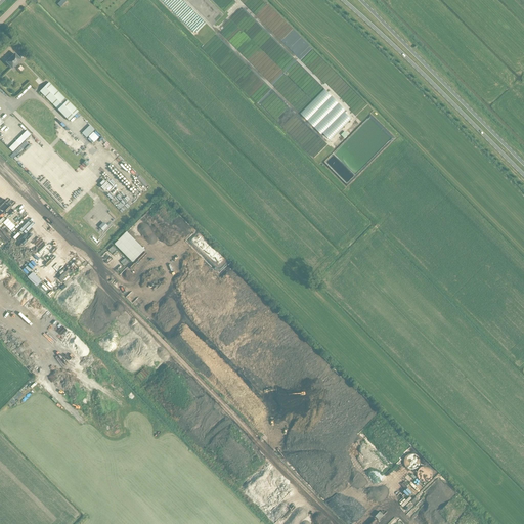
[(12,69),(20,60),(15,54),(6,62),(12,69)]
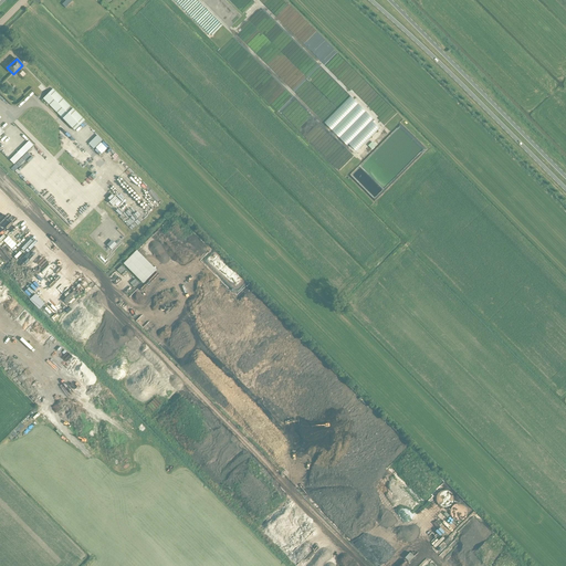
[(53,90),(43,98),(74,130),(84,121),(53,90)]
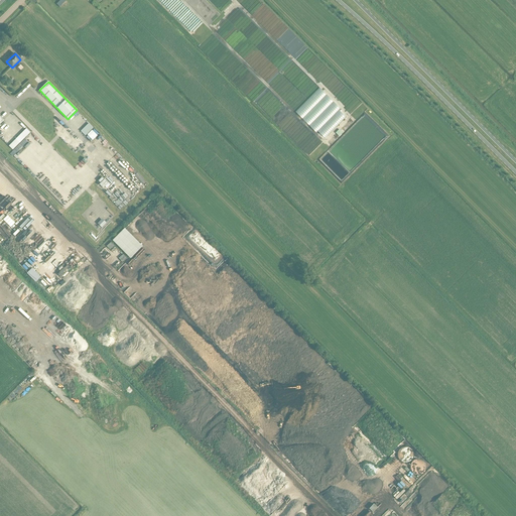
[(89,123),(81,131),(86,135),(94,127),(89,123)]
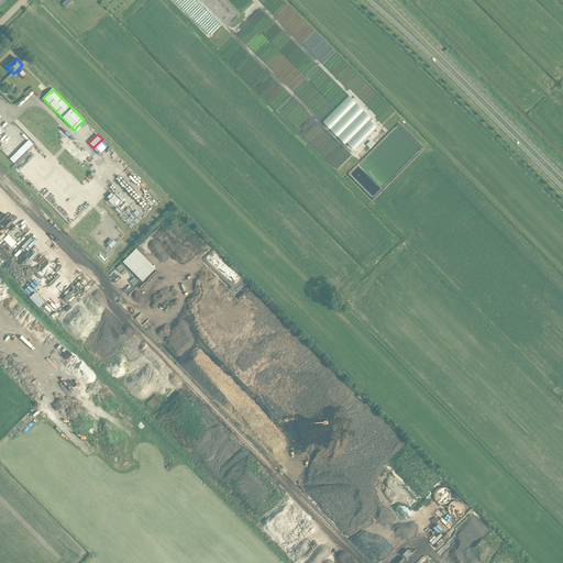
[(142,180),(134,173),(130,176),(138,184),(142,180)]
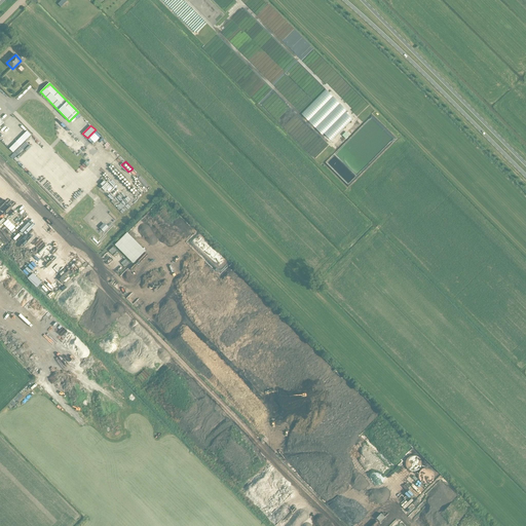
[(100,228),(104,232),(109,227),(105,223),(100,228)]
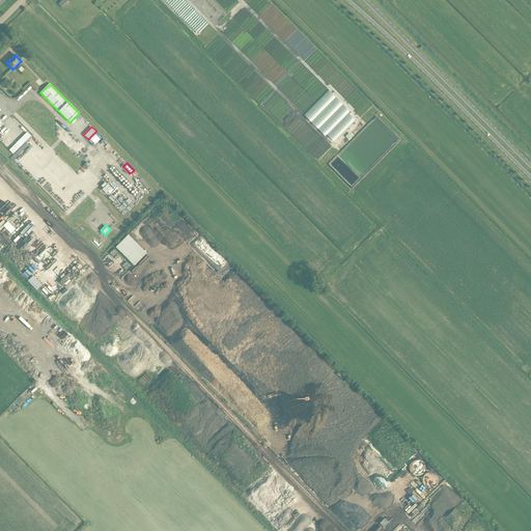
[(410,467),(410,470),(410,472),(412,475),(414,476),(417,477),(420,477),(422,476),(424,474),(426,471),(426,468),(425,465),(423,463),(421,462),(418,460),(416,460),(413,462),(411,464),(410,467)]
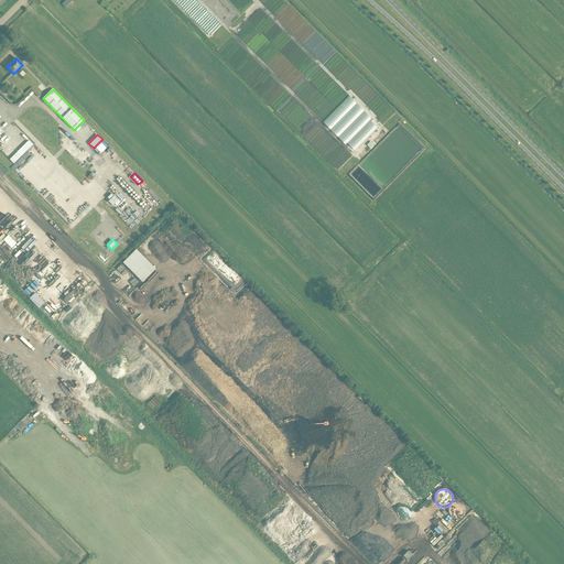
[(448,509),(448,512),(449,514),(451,518),(454,519),(456,520),(459,520),(463,519),(465,517),(466,513),(466,510),(465,507),(464,505),(462,503),(458,502),(455,502),(452,503),(449,506),(448,509)]
